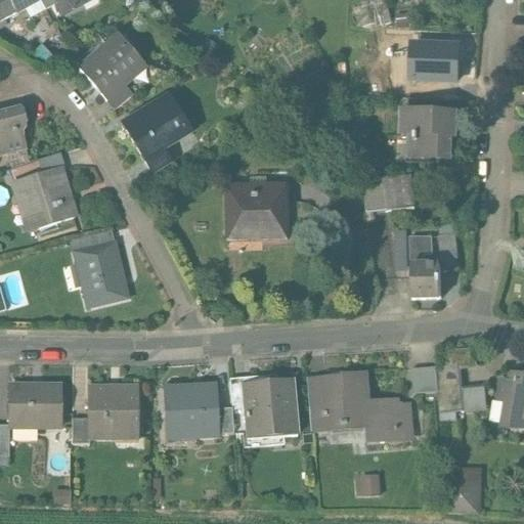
[(10,0),(0,0),(0,17),(15,9),(10,0)]
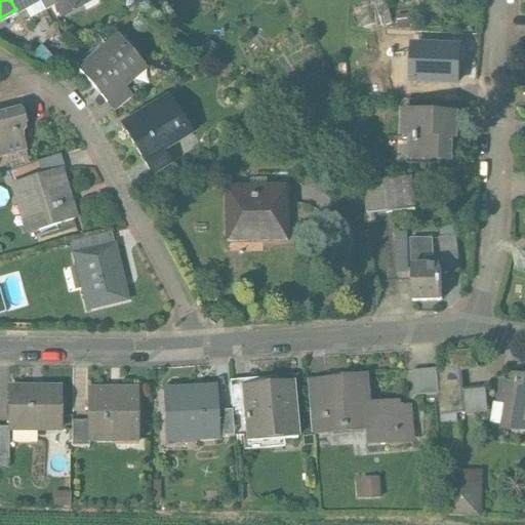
[(10,0),(15,9),(16,10),(34,0),(10,0)]
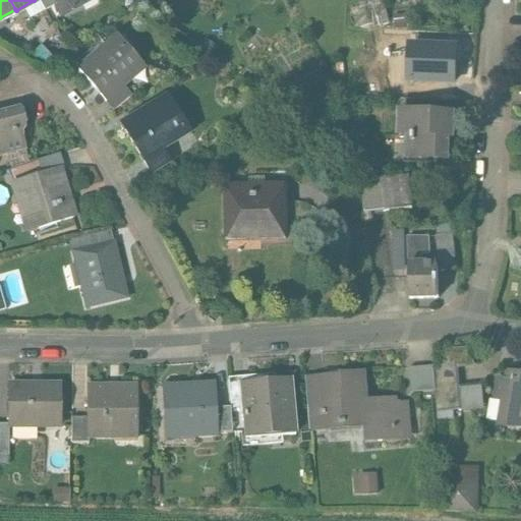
[(379,0),(365,0),(371,20),(383,16),(379,0)]
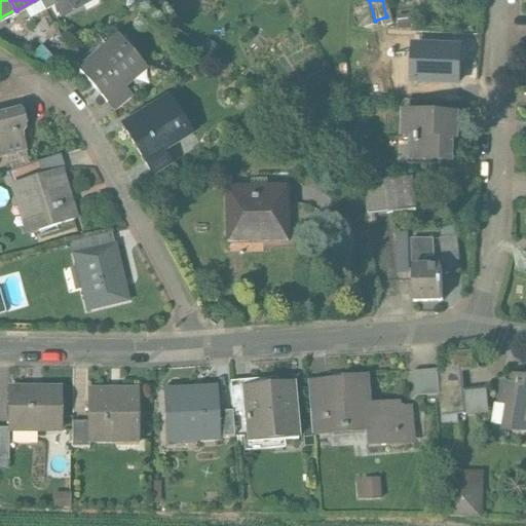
[(80,67),(106,99),(125,82),(146,64),(119,33),(80,67)]
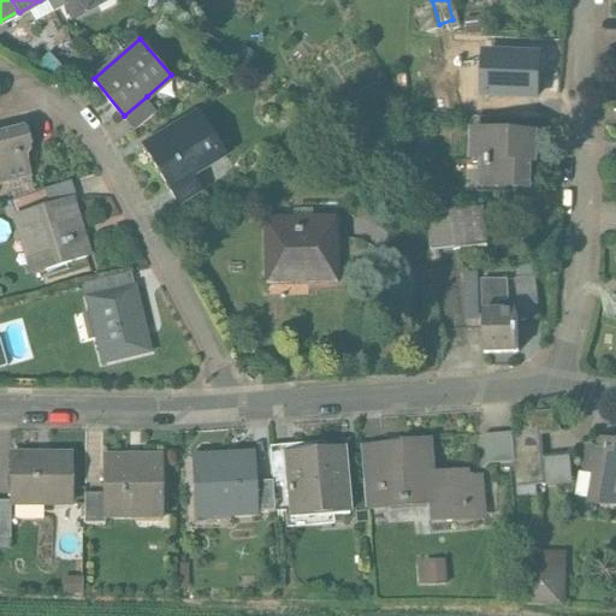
[(534,49),(479,48),(477,88),(533,89),(534,49)]
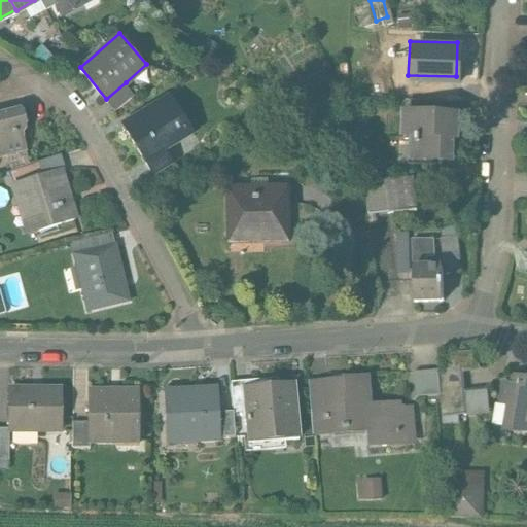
[(42,42),(32,54),(45,67),(57,56),(42,42)]
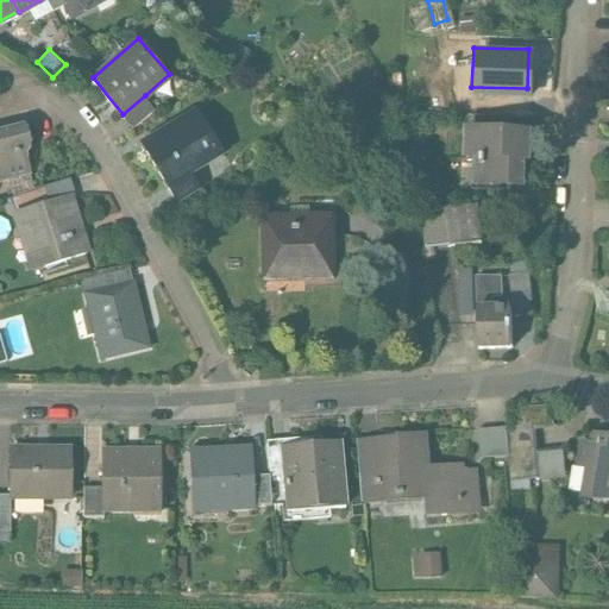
[(145,95),(123,114),(133,125),(155,107),(145,95)]
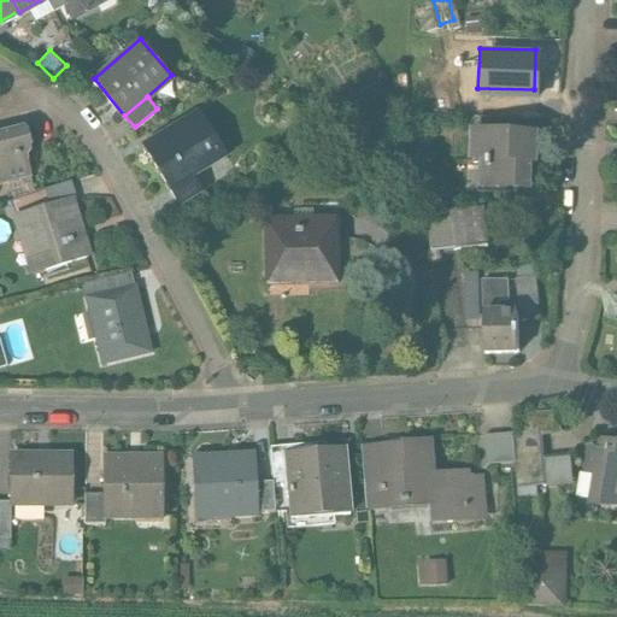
[(201,112),(146,146),(170,186),(195,171),(192,165),(223,147),(201,112)]
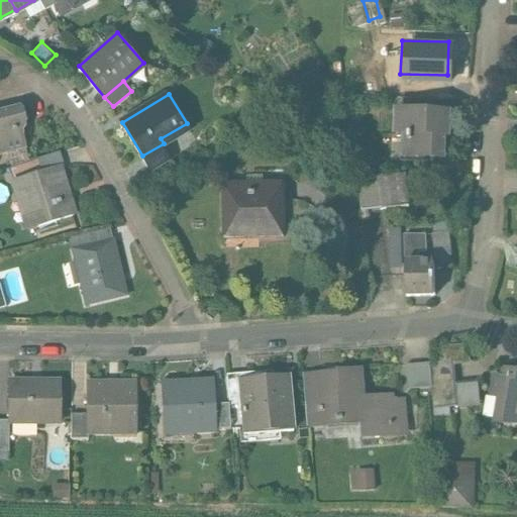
[(438,95),(406,94),(405,107),(438,108),(438,95)]
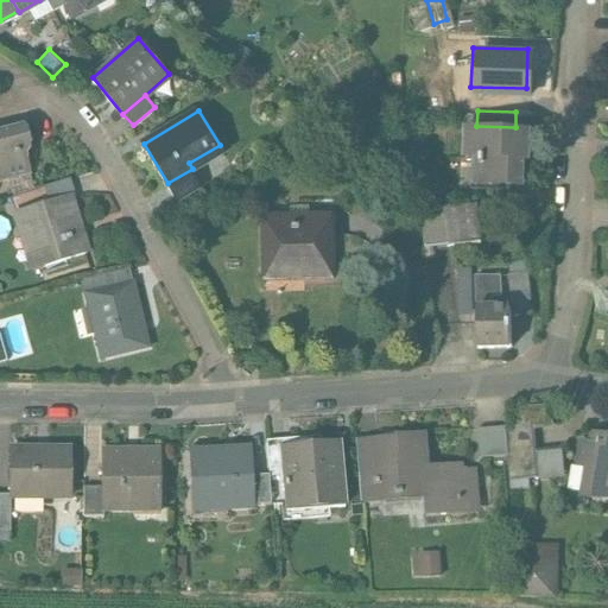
[(24,124),(1,130),(0,131),(0,178),(31,170),(25,150),(31,149),(30,145),(27,137),(30,135),(27,127),(25,128),(24,124)]
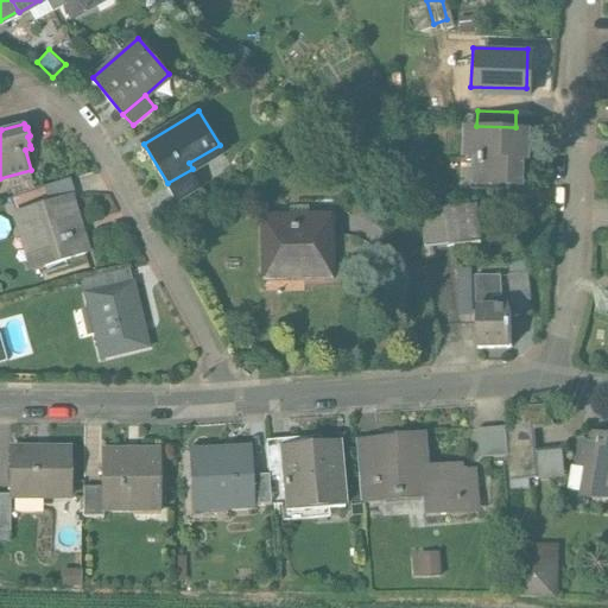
[(476,126),(462,125),(462,154),(475,154),(475,162),(479,162),(479,178),(523,181),(523,153),(519,153),(519,127),(515,127),(476,126)]
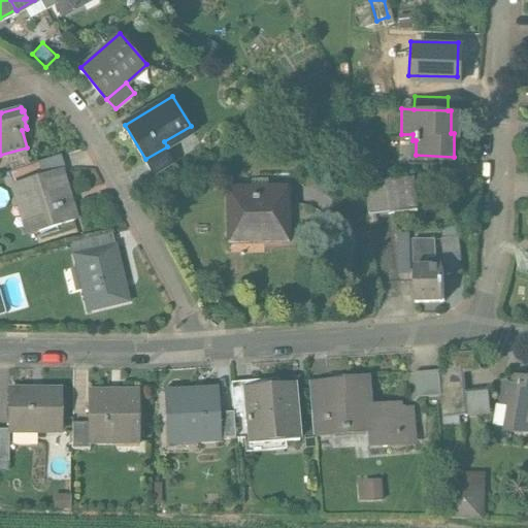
[(40,160),(43,171),(60,166),(61,168),(66,166),(62,153),(40,160)]
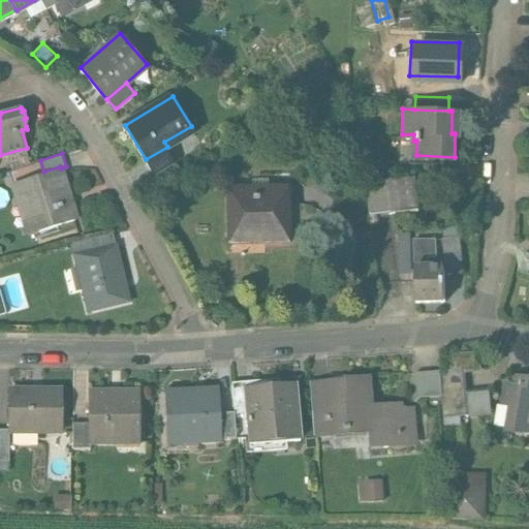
[(75,217),(61,168),(60,166),(43,172),(13,181),(20,201),(28,198),(37,228),(75,217)]
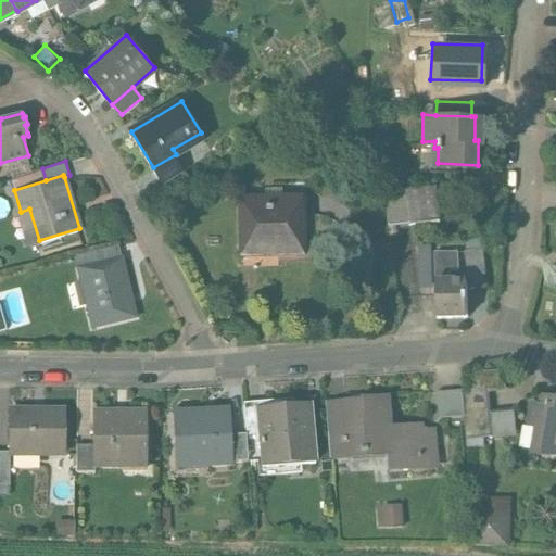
[(431,185),(383,189),(387,224),(434,219),(431,185)]
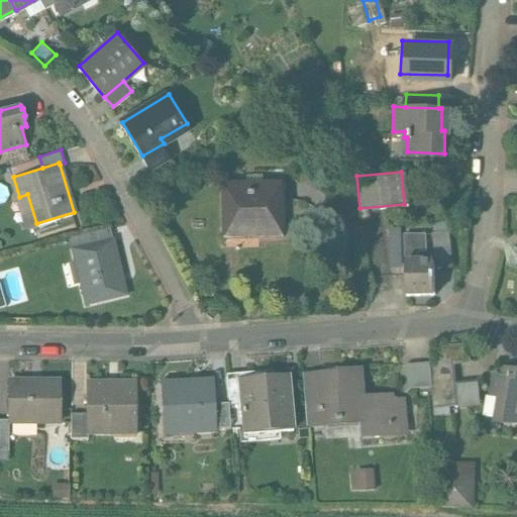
[(281,181),(223,181),(224,226),(260,226),(260,235),(281,234),(281,181)]
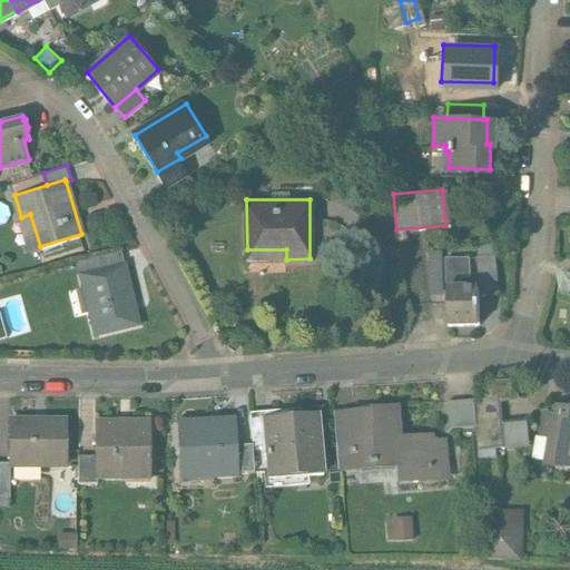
[(80,259),(84,272),(124,262),(120,251),(80,259)]
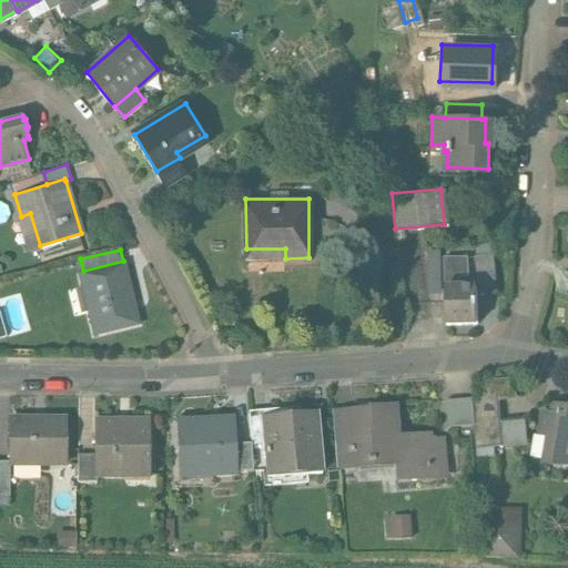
[(488,250),(473,252),(477,292),(494,290),(488,250)]
